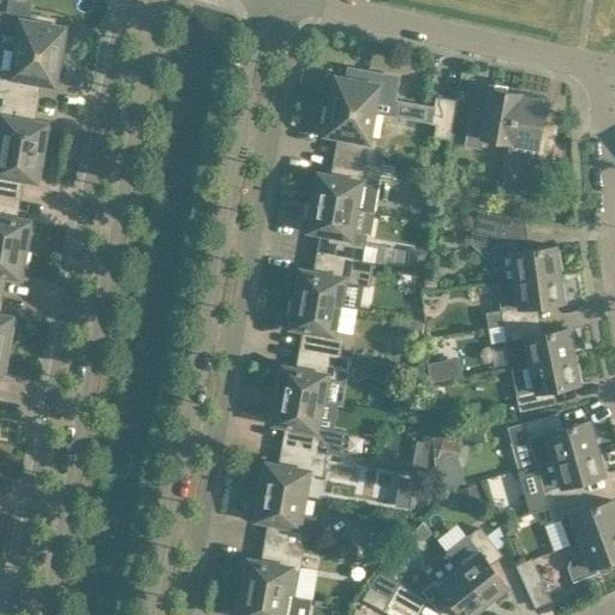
[(66,36),(61,36),(64,28),(54,25),(54,18),(33,15),(31,22),(27,21),(29,13),(29,9),(27,5),(24,3),(21,1),(16,1),(12,3),(9,5),(7,10),(4,30),(19,34),(17,48),(63,57),(66,36)]
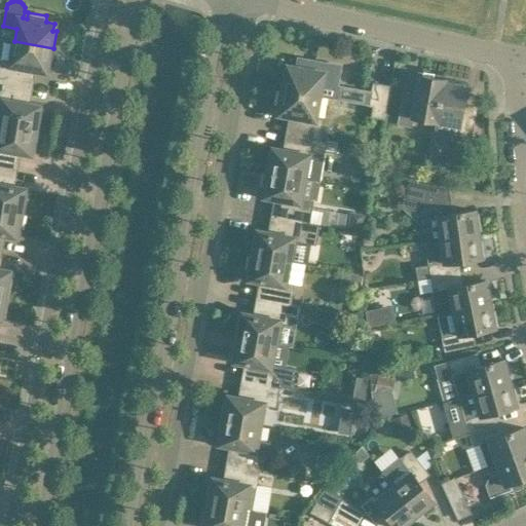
[(50,65),(53,48),(14,41),(10,62),(0,60),(0,80),(28,86),(31,69),(45,71),(46,64),(50,65)]
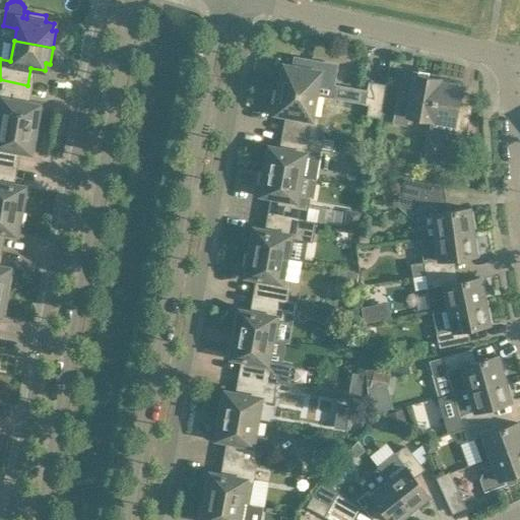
[(279,71),(276,87),(315,94),(330,98),(332,87),(331,87),(335,65),(321,62),(312,60),(311,63),(294,60),(293,66),(284,65),(283,72),(279,71)]
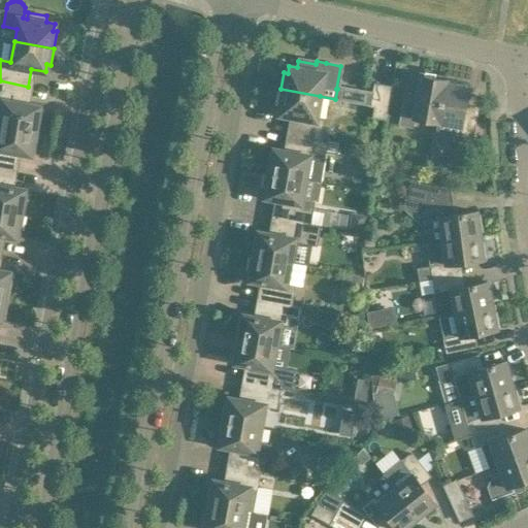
[(444,83),(446,83),(446,79),(422,75),(417,100),(404,98),(399,124),(413,127),(415,117),(437,121),(444,83)]
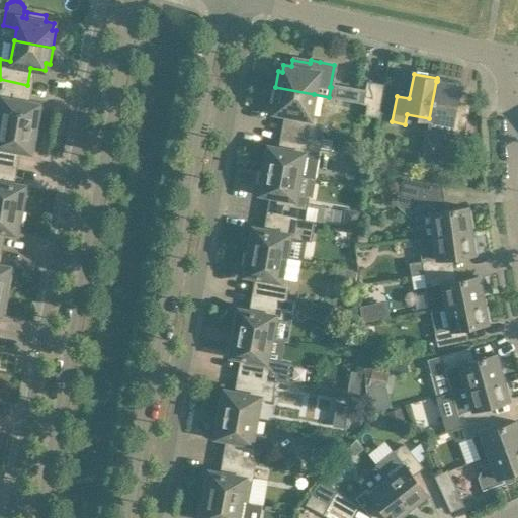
[(464,131),(466,118),(468,109),(455,106),(459,85),(452,84),(453,81),(437,78),(437,81),(436,81),(429,118),(452,122),(450,133),(463,135),(464,131)]
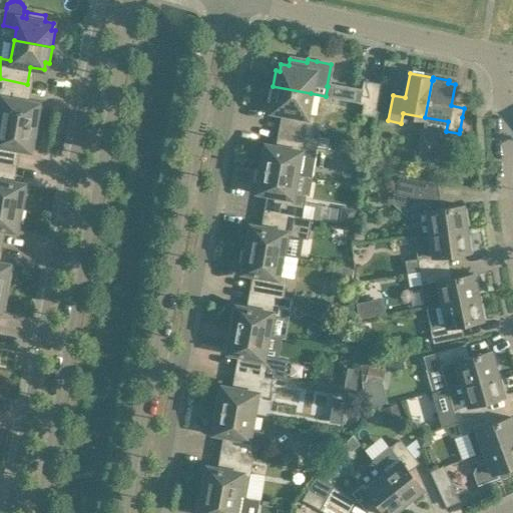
[(40,111),(37,110),(38,103),(24,101),(27,84),(0,78),(0,101),(3,102),(0,116),(0,119),(37,127),(40,111)]
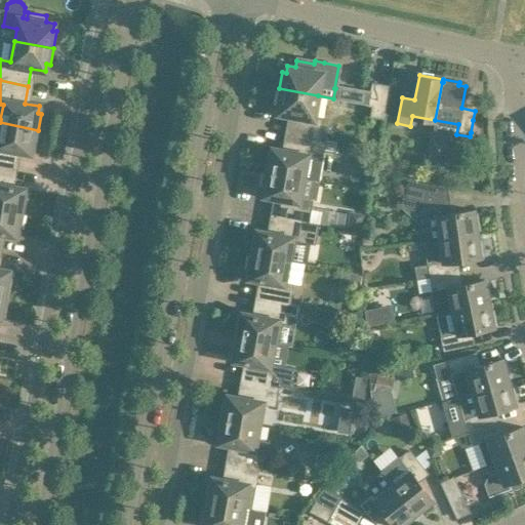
[(385,118),(390,86),(372,82),(368,105),(372,106),(371,116),(385,118)]
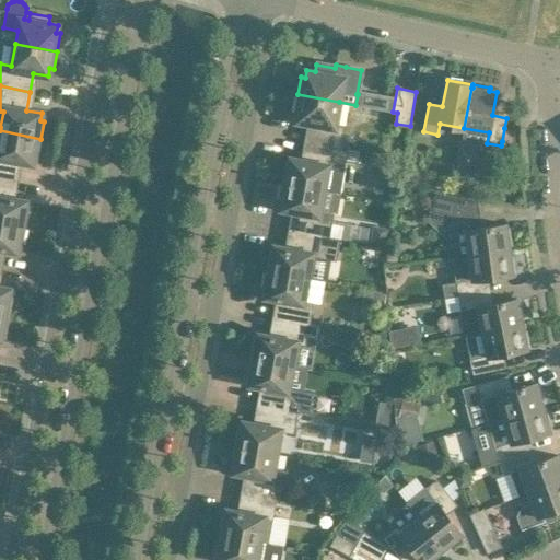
[(336,125),(339,102),(298,94),(294,113),(299,113),(296,120),(312,124),(308,142),(348,149),(350,133),(342,132),(343,126),(336,125)]
